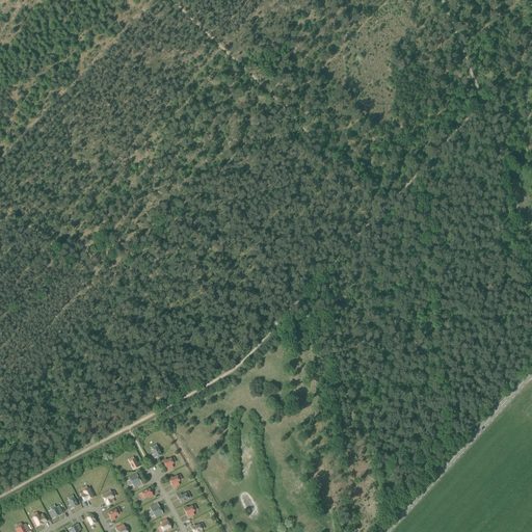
[(161,455),(158,447),(152,450),(154,454),(152,455),(154,459),(161,455)]
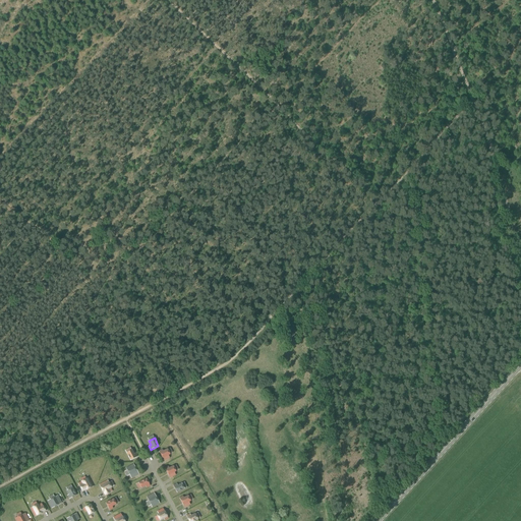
[(159,451),(164,461),(170,458),(168,455),(170,455),(167,449),(163,451),(162,450),(159,451)]
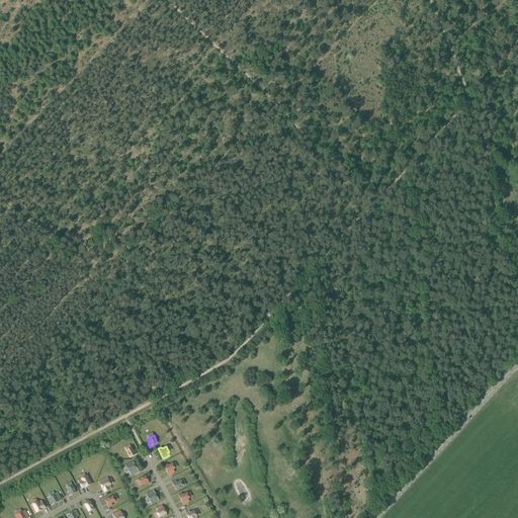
[(125,450),(130,457),(137,454),(136,450),(134,451),(132,447),(125,450)]
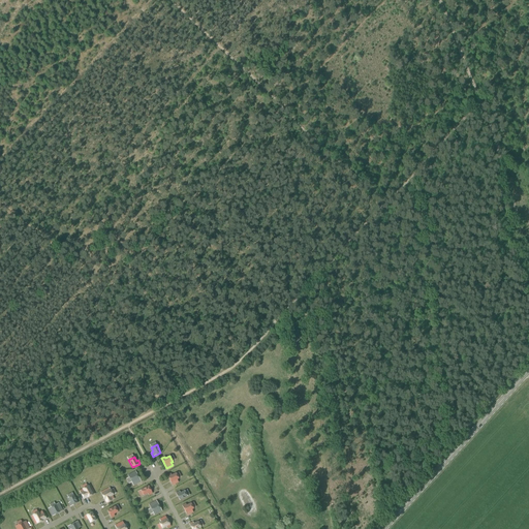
[(142,481),(135,471),(128,475),(133,486),(142,481)]
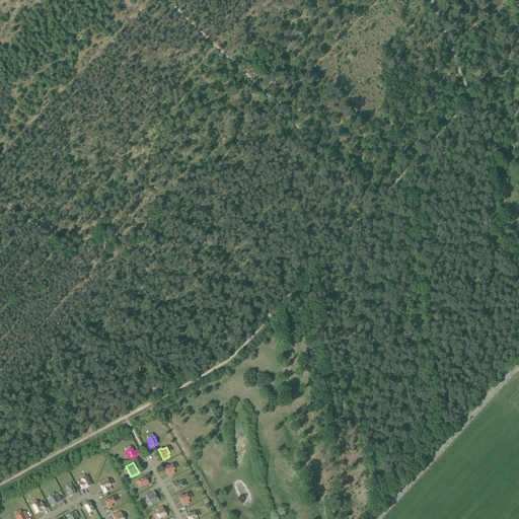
[(164,466),(169,476),(175,473),(173,470),(175,469),(172,464),(168,466),(167,464),(164,466)]
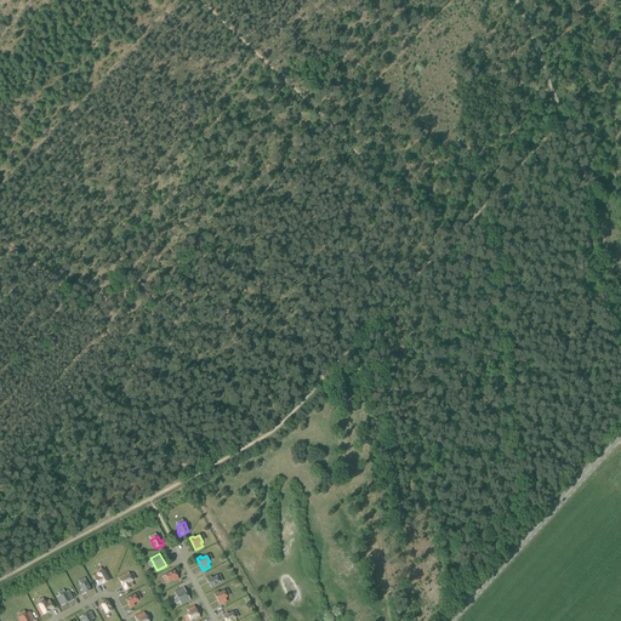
[(112,580),(106,569),(97,574),(93,576),(98,586),(102,584),(103,585),(112,580)]
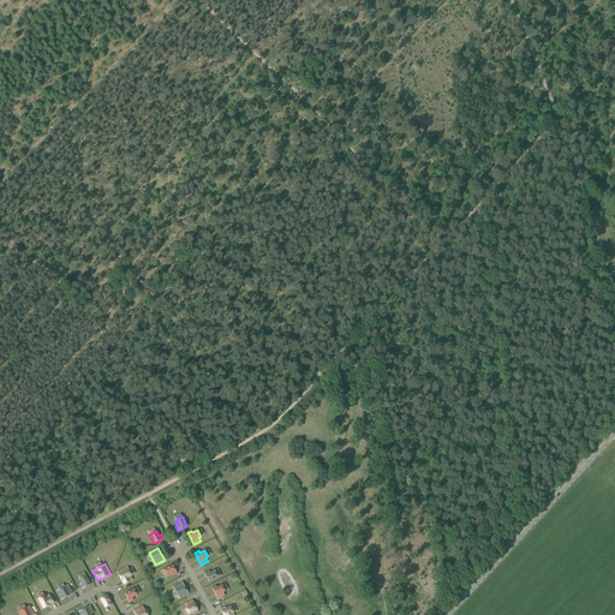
[(173,565),(163,569),(167,577),(172,573),(173,575),(177,573),(173,565)]
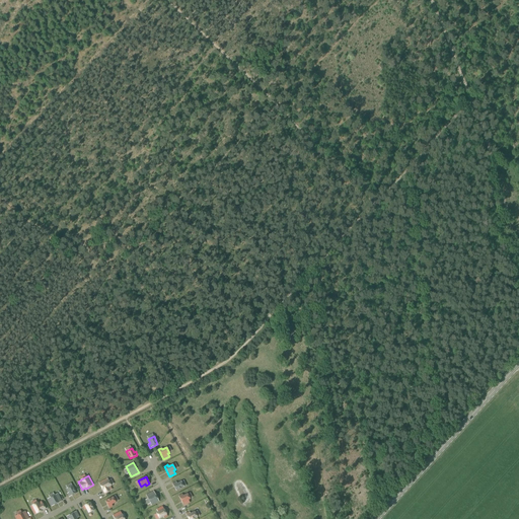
[(107,478),(98,483),(102,491),(103,490),(104,494),(112,490),(110,487),(112,486),(107,478)]
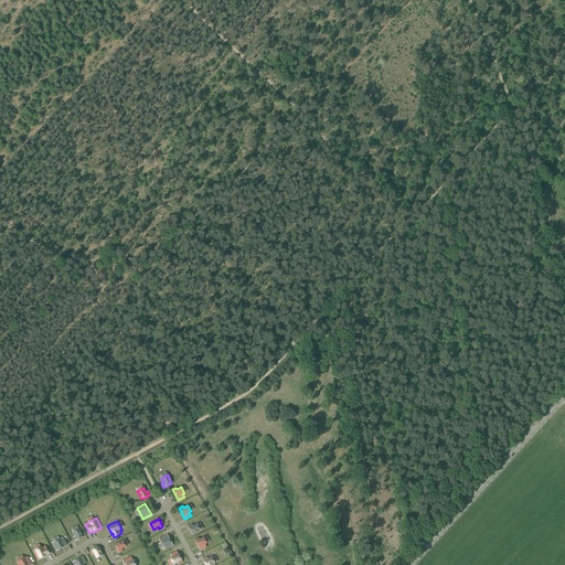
[(192,534),(200,530),(196,524),(193,526),(192,524),(188,526),(192,534)]
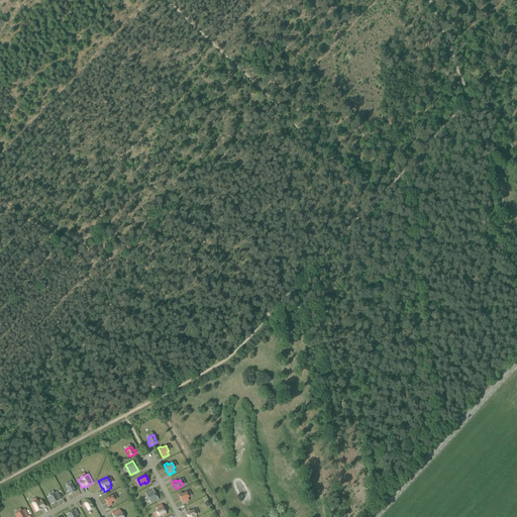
[(76,492),(72,484),(67,487),(69,491),(67,492),(69,495),(76,492)]
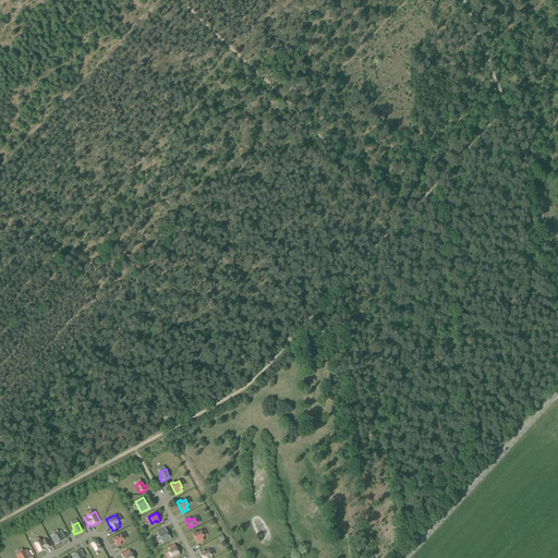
[(157,532),(162,543),(171,538),(165,528),(157,532)]
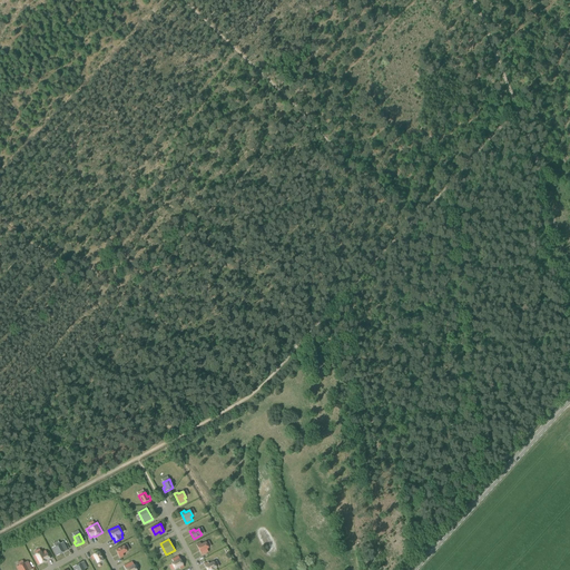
[(57,557),(68,550),(64,542),(52,548),(57,557)]
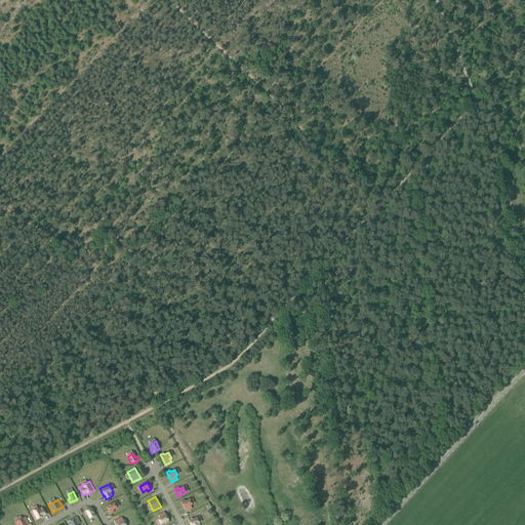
[(180,501),(186,512),(192,509),(191,506),(193,505),(190,499),(186,501),(185,499),(180,501)]
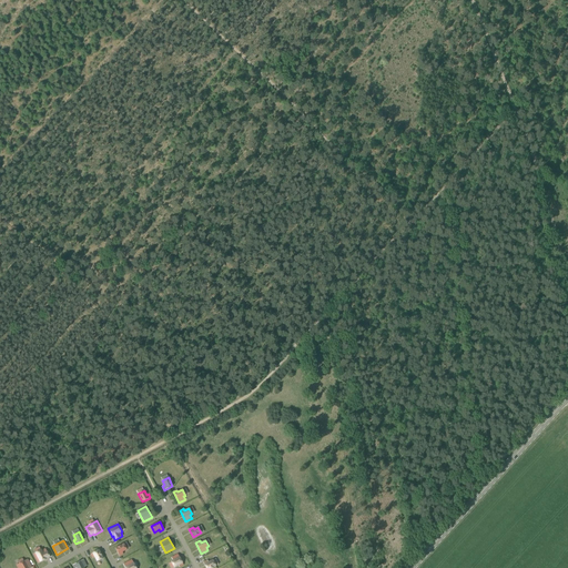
[(123,544),(115,548),(120,556),(123,554),(122,553),(127,550),(123,544)]
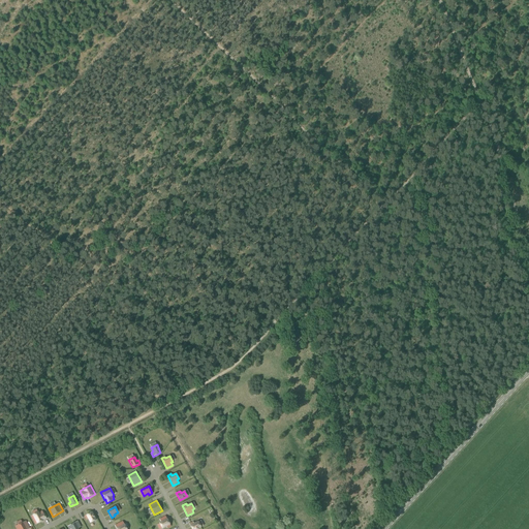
[(31,516),(36,525),(43,521),(42,521),(47,519),(42,511),(39,512),(38,511),(31,516)]
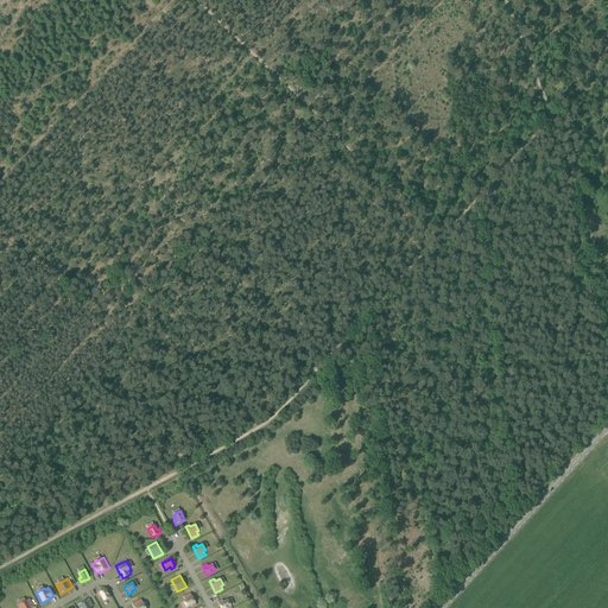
[(106,589),(97,594),(99,597),(101,596),(103,601),(111,597),(106,589)]
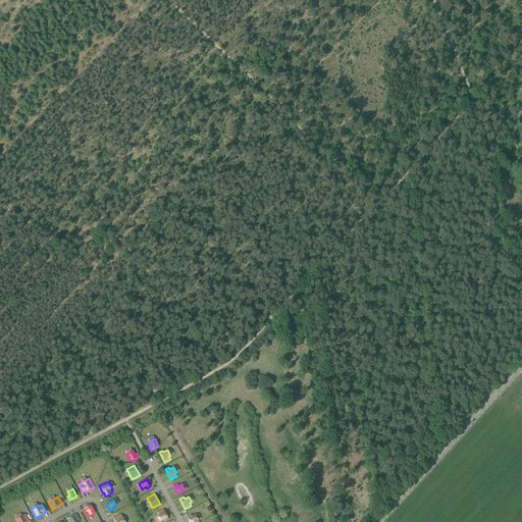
[(168,519),(163,510),(158,513),(159,515),(157,516),(160,521),(164,519),(165,521),(168,519)]
